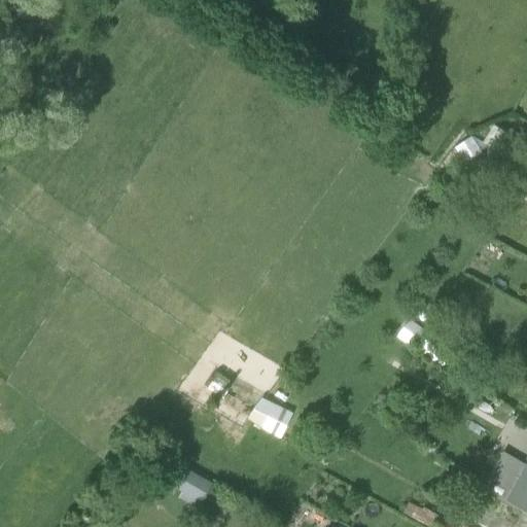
[(526,165),(526,148),(523,147),(523,139),(493,120),(482,139),(516,161),(526,165)]
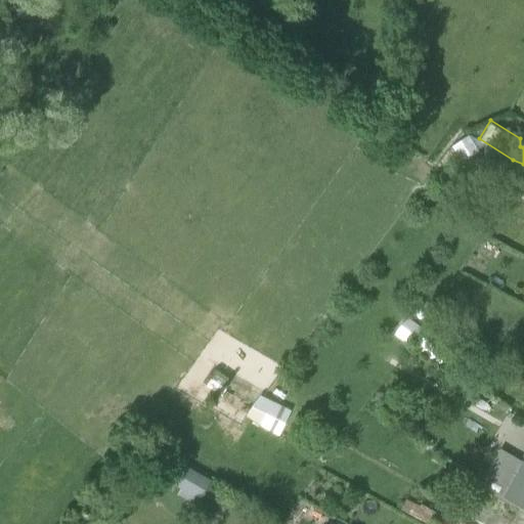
[(463,160),(478,148),(468,132),(451,143),(463,160)]
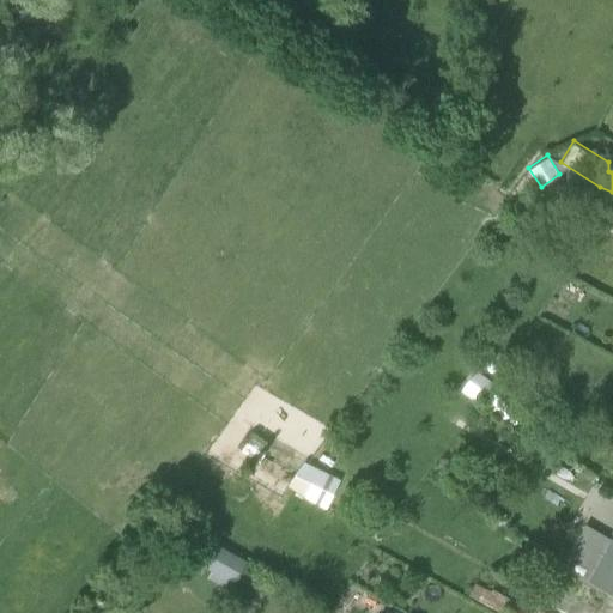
[(480,400),(493,381),(475,369),(462,387),(480,400)]
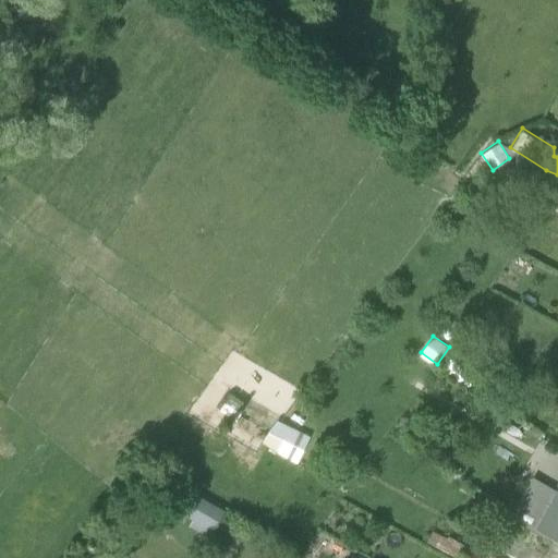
[(456,350),(443,371),(469,387),(477,374),(462,364),(466,358),(456,350)]
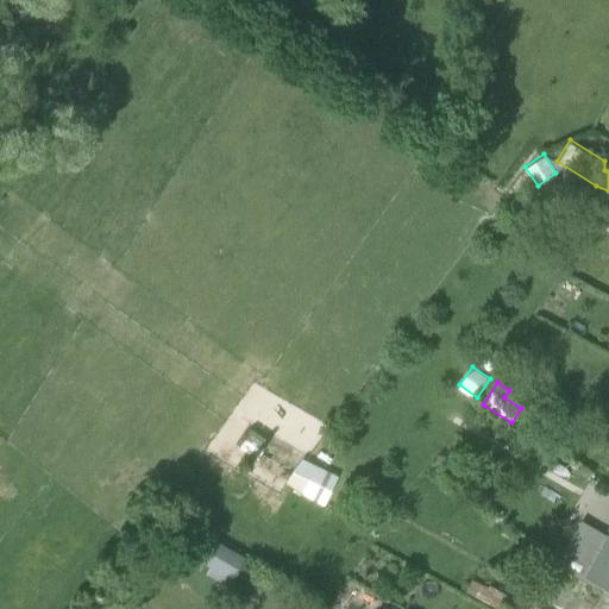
[(324,504),(338,475),(302,457),(286,481),(324,504)]
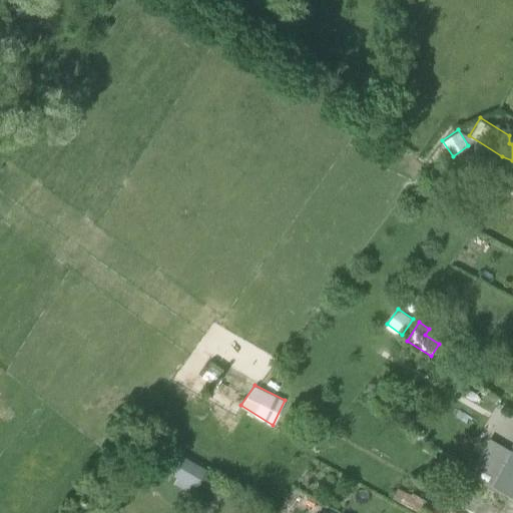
[(512,451),(511,450),(489,438),(468,474),(506,497),(511,488),(512,488),(512,451)]
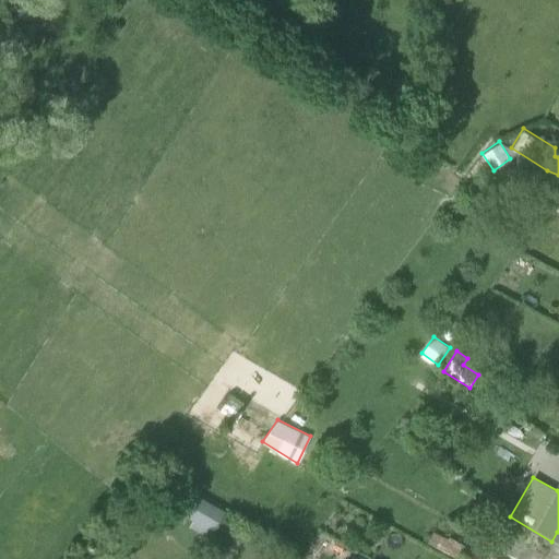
[(209,537),(224,509),(191,490),(179,512),(192,519),(188,525),(209,537)]
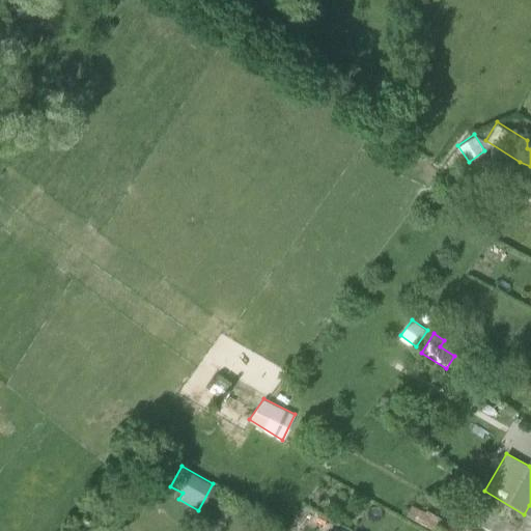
[(459,530),(462,528),(440,516),(432,530),(459,530)]
